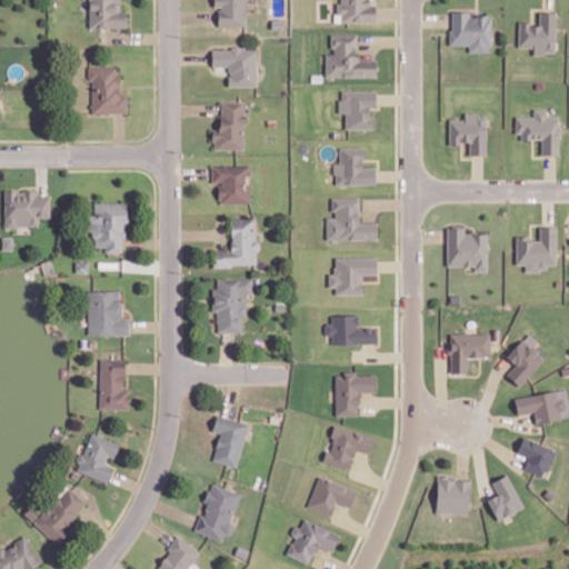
[(89,0),(90,26),(128,26),(128,16),(125,16),(125,10),(121,10),(120,0),(89,0)]
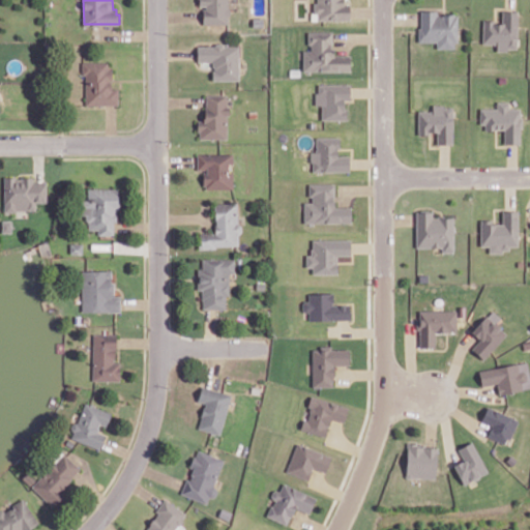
[(201,0),(201,4),(208,4),(208,9),(205,9),(205,22),(229,22),(229,15),(231,12),(230,7),(229,5),(229,0),(201,0)]
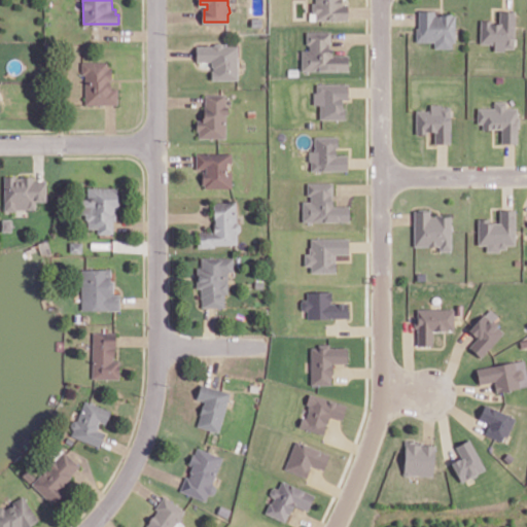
[(316,0),(316,2),(313,2),(313,11),(317,11),(317,18),(349,18),(349,3),(342,3),(342,0),(316,0)]
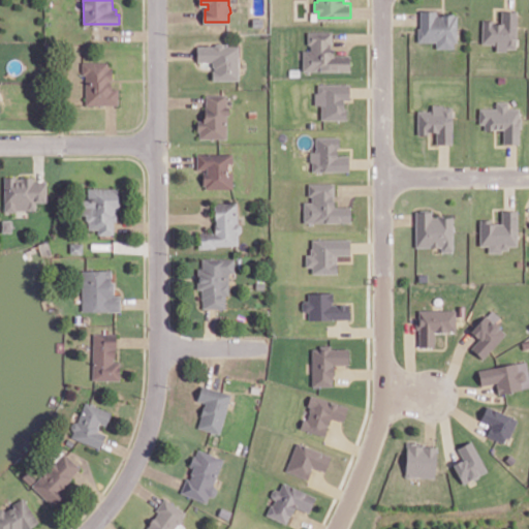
[(418,9),(418,27),(416,27),(416,31),(416,40),(435,40),(435,47),(450,47),(450,39),(455,39),(455,28),(455,13),(452,13),(452,12),(439,12),(439,14),(434,14),(434,9),(418,9)]
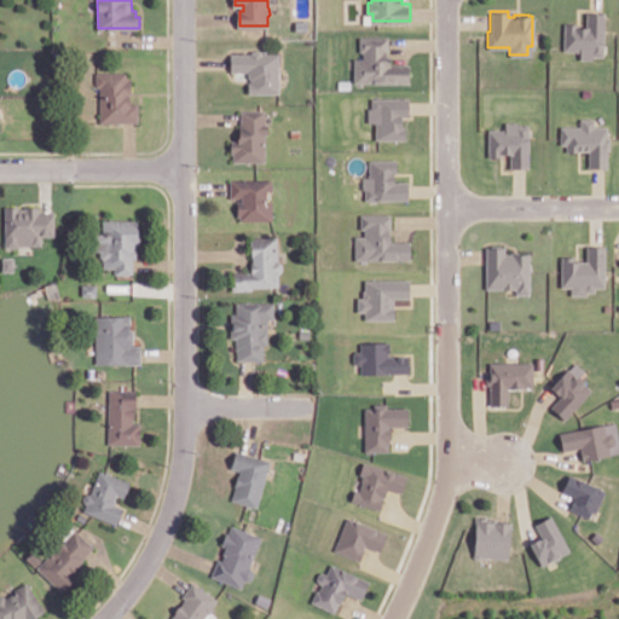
[(605,15),(586,13),(585,25),(563,24),(562,51),(579,52),(579,58),(603,59),(605,15)]
